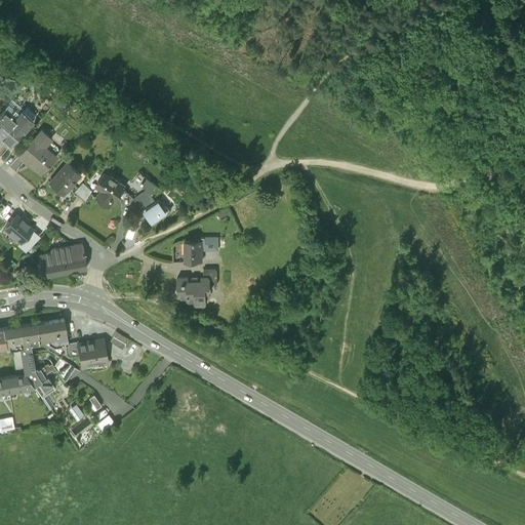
[(3,109),(0,113),(0,136),(1,137),(0,137),(0,139),(8,147),(9,147),(17,137),(26,127),(25,127),(32,120),(23,112),(15,120),(3,109)]
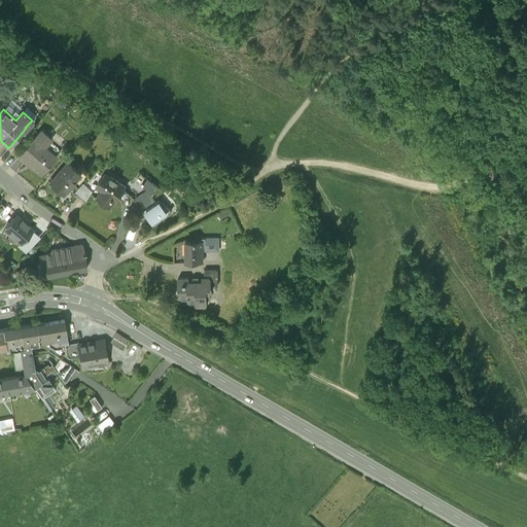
[(49,137),(41,131),(35,138),(34,138),(19,155),(27,163),(28,162),(41,174),(56,156),(42,145),(49,137)]
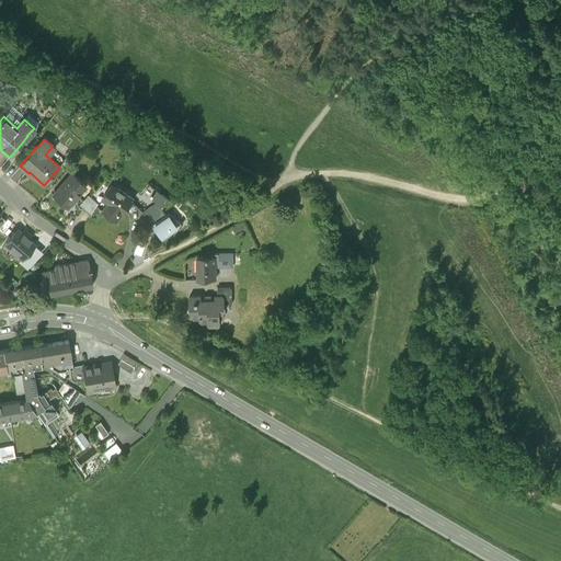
[(24,151),(19,147),(10,157),(15,161),(24,151)]
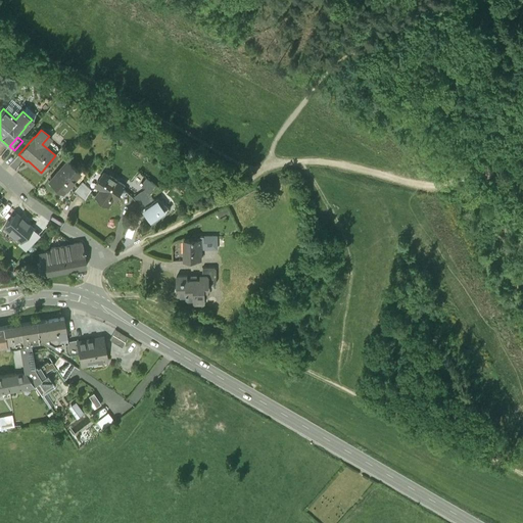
[(80,174),(65,161),(48,182),(53,186),(54,185),(62,193),(80,174)]
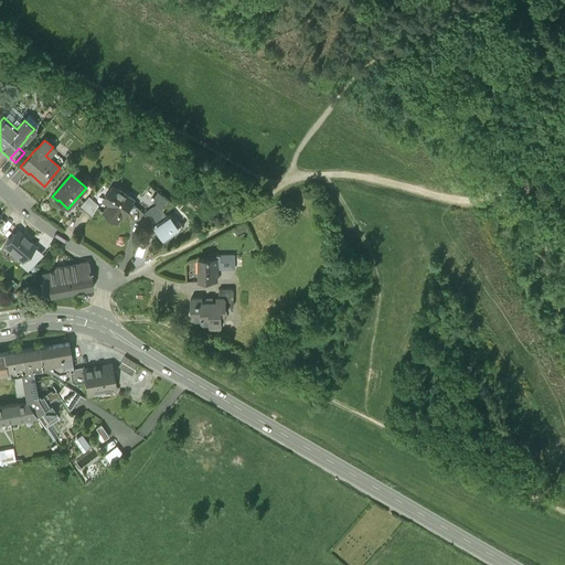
[(109,203),(103,212),(105,214),(104,215),(108,219),(115,223),(115,222),(117,223),(123,215),(125,216),(135,202),(118,190),(117,191),(112,187),(104,199),(109,203)]
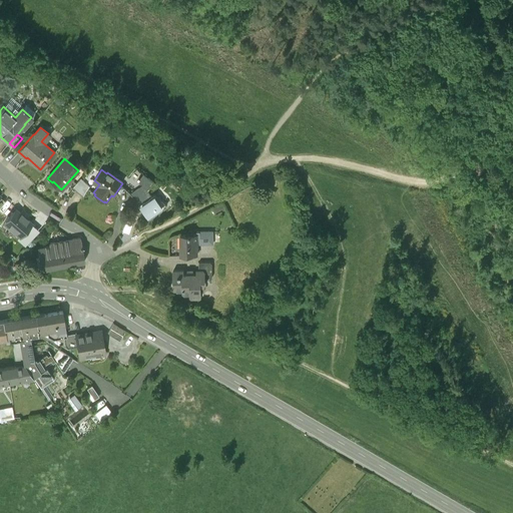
[(135,199),(138,206),(151,197),(146,190),(154,182),(143,174),(137,181),(143,185),(130,194),(135,199)]
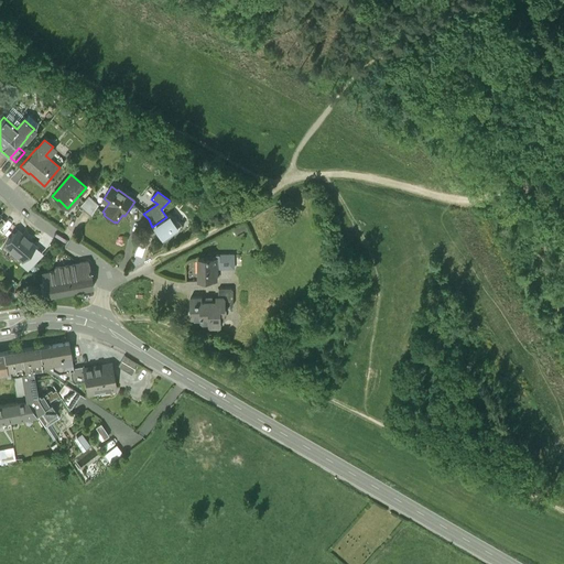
[(78,206),(90,217),(99,205),(87,196),(78,206)]
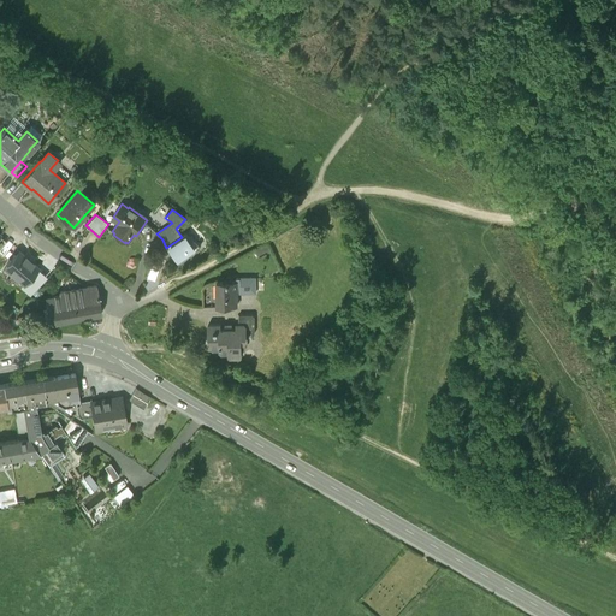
[(185,235),(182,237),(166,248),(178,264),(196,250),(201,246),(185,235)]
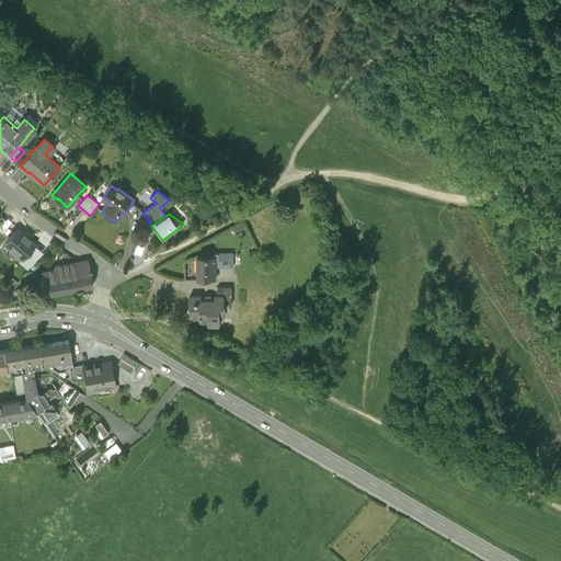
[(34,243),(18,229),(4,243),(21,258),(34,243)]
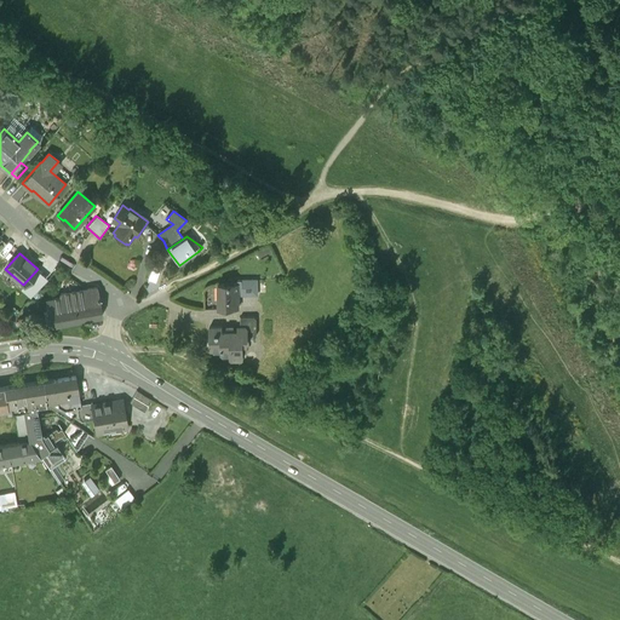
[(239,308),(239,294),(239,290),(241,290),(241,280),(237,280),(237,283),(218,283),(218,308),(222,308),(228,308),(239,308)]
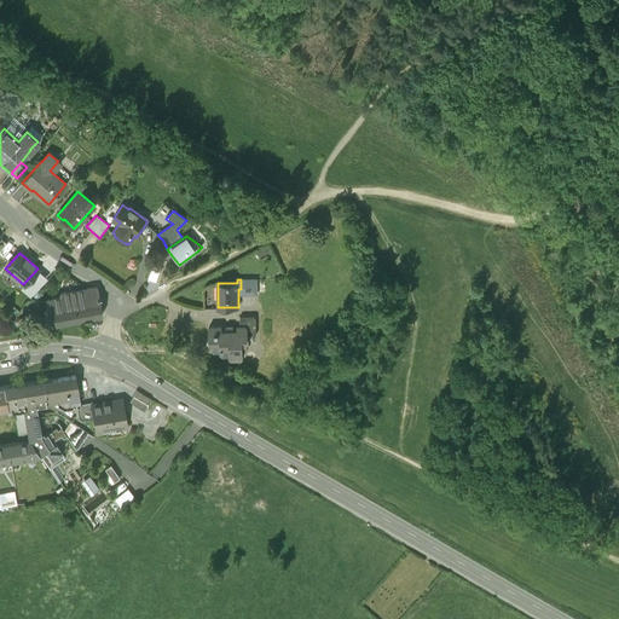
[(241,279),(241,289),(238,289),(238,294),(259,294),(259,279),(241,279)]
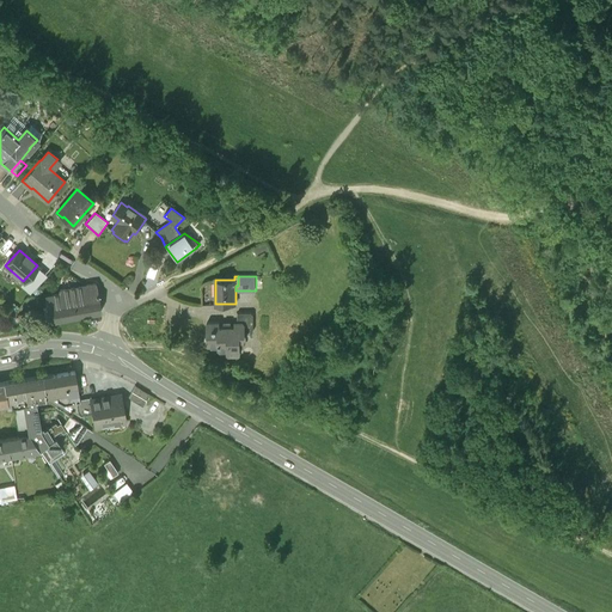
[(43,306),(46,320),(101,311),(96,283),(60,289),(60,293),(46,295),(48,305),(43,306)]
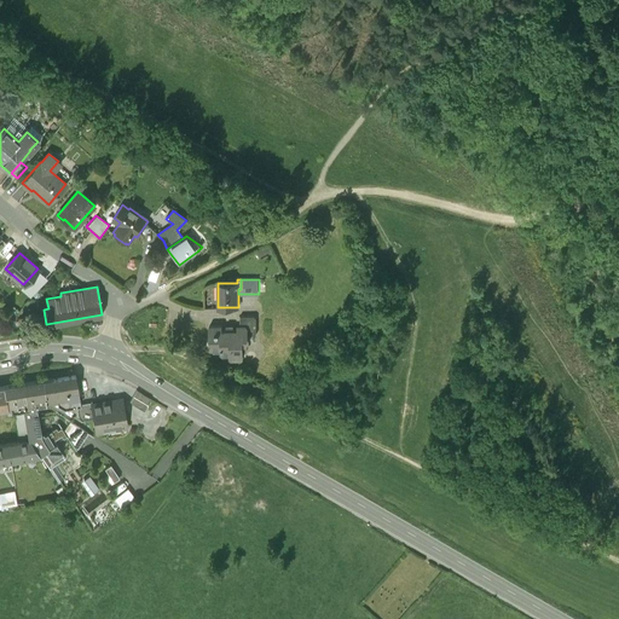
[(239,316),(239,329),(239,330),(256,330),(256,318),(254,316),(239,316)]
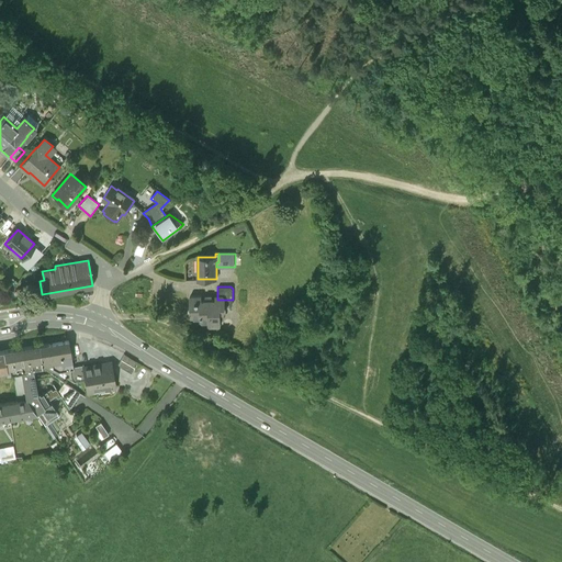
[(201,295),(191,295),(190,296),(190,304),(188,306),(188,308),(190,310),(190,316),(191,317),(200,317),(200,321),(201,322),(208,322),(208,325),(210,326),(220,326),(221,324),(221,313),(224,313),(225,311),(225,306),(231,306),(233,304),(233,300),(217,300),(217,299),(201,300),(201,295)]
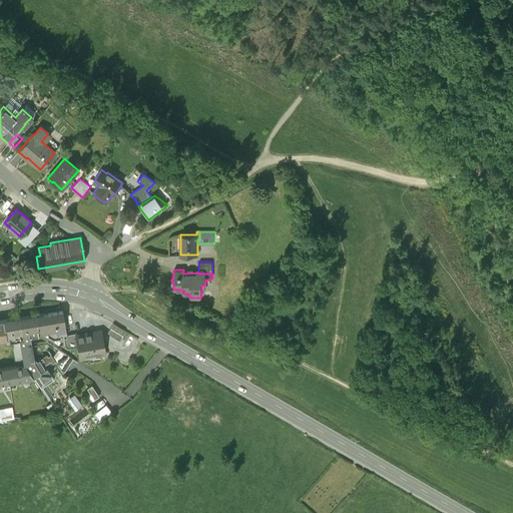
[(38,334),(47,333),(48,340),(63,337),(66,337),(66,335),(64,323),(62,311),(35,315),(38,334)]
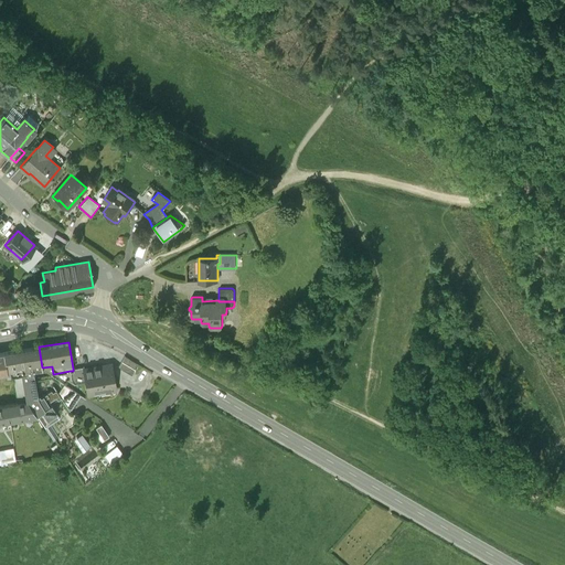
[(19,363),(21,374),(33,373),(32,370),(42,368),(39,347),(20,350),(22,362),(19,363)]
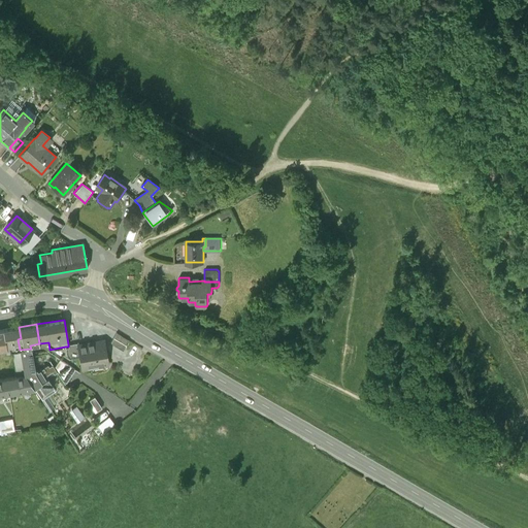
[(13,351),(20,350),(18,339),(21,338),(19,327),(2,329),(6,353),(13,351)]
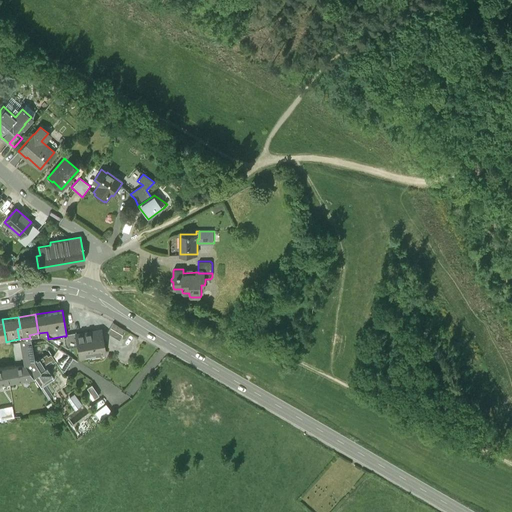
[(125,329),(113,322),(106,332),(119,340),(125,329)]
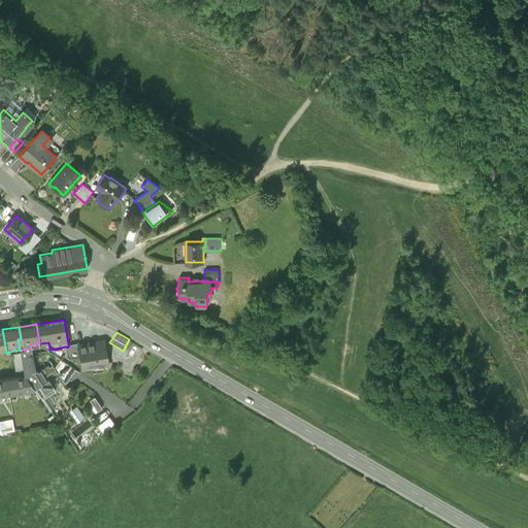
[(78,344),(77,344),(79,356),(81,368),(107,364),(103,340),(78,344)]
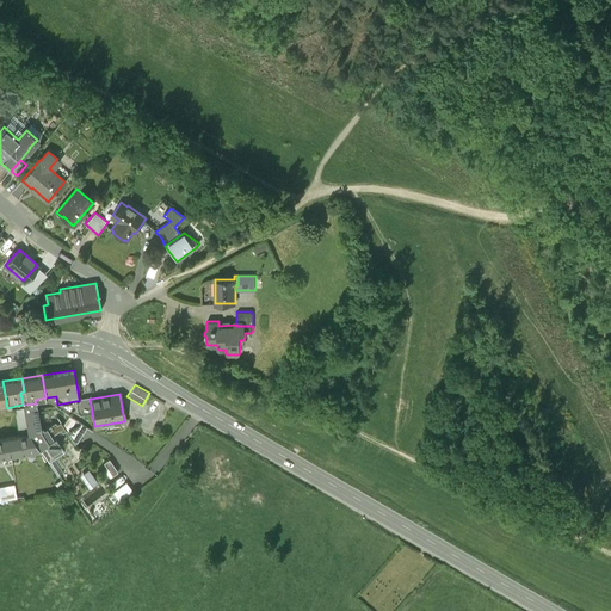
[(80,414),(92,412),(90,399),(91,399),(91,396),(79,399),(79,401),(75,401),(78,412),(80,414)]
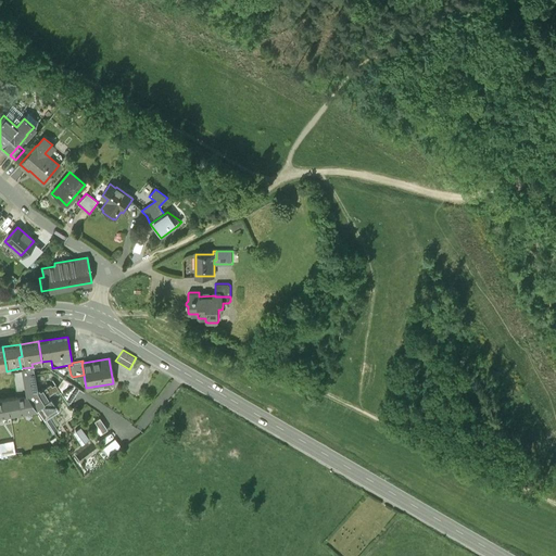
[(21,368),(25,394),(25,395),(26,394),(36,407),(43,419),(59,411),(48,394),(54,390),(57,393),(60,391),(57,387),(54,383),(51,386),(50,383),(39,390),(38,388),(36,389),(33,367),(21,368)]
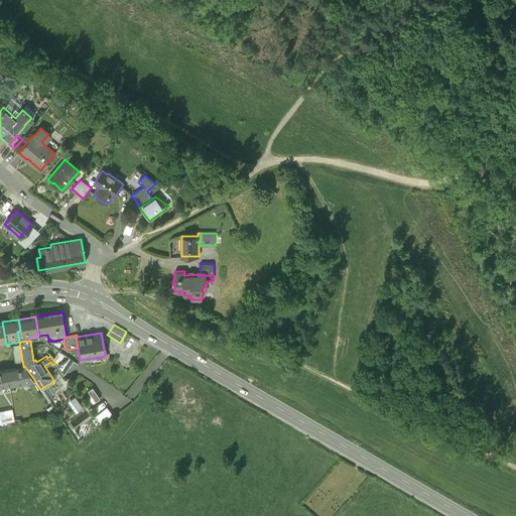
[(19,342),(13,343),(17,367),(23,366),(19,342)]
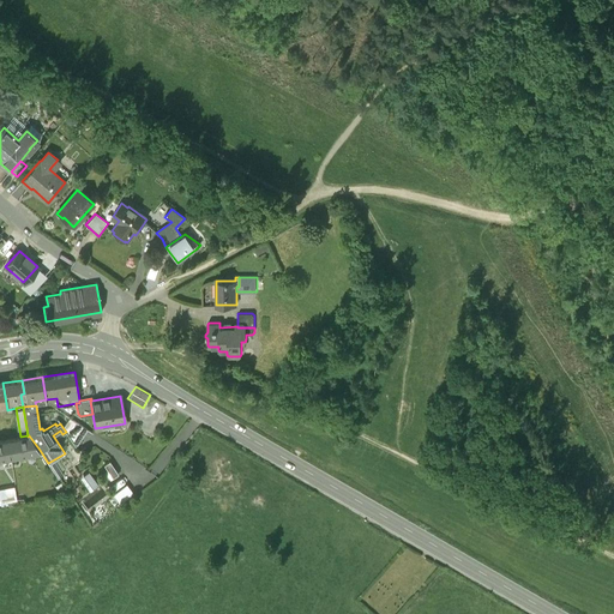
[(76,446),(86,429),(70,417),(62,427),(66,432),(76,446)]
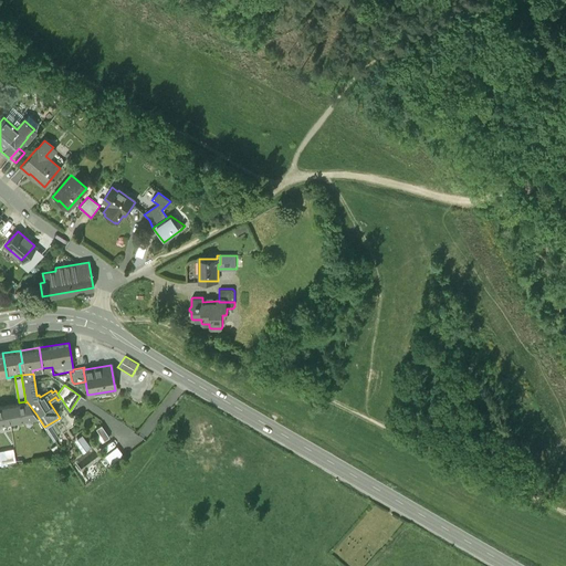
[(0,421),(11,420),(37,415),(27,401),(25,402),(25,401),(19,402),(0,405),(0,421)]
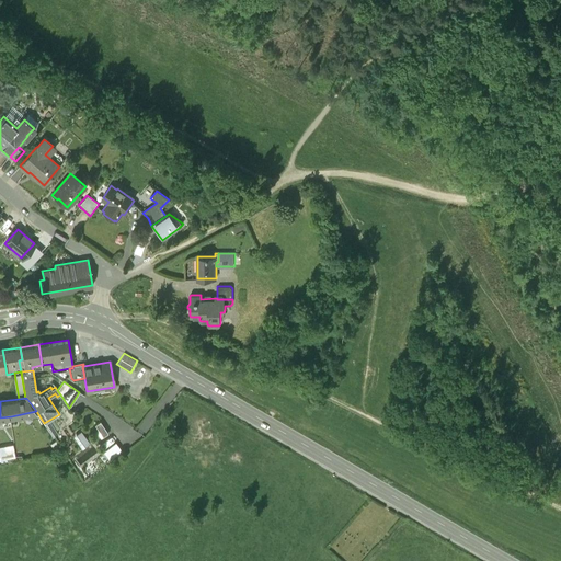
[(100,421),(94,424),(102,436),(107,432),(100,421)]
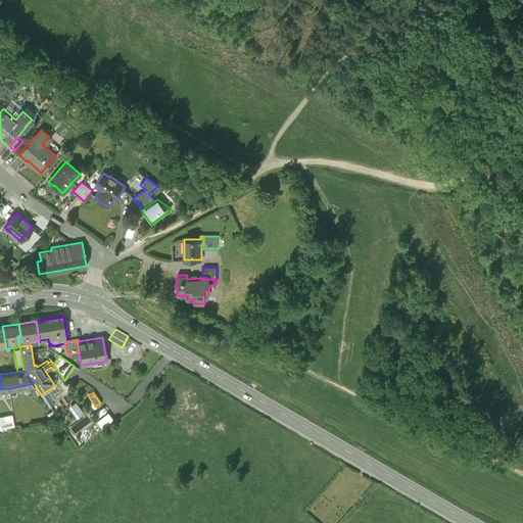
[(46,413),(52,423),(57,420),(51,410),(46,413)]
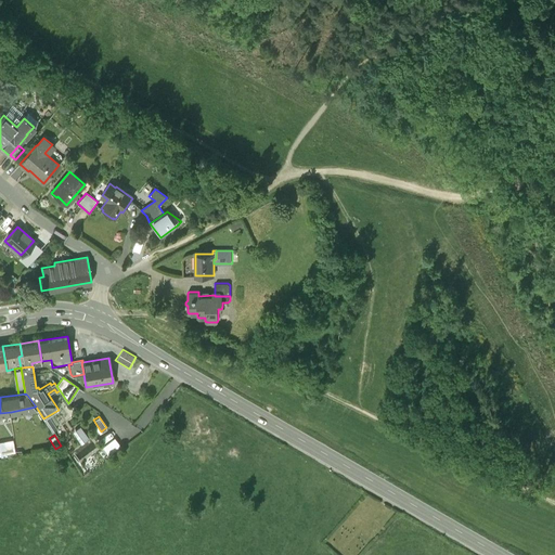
[(121,446),(115,436),(102,446),(110,454),(121,446)]
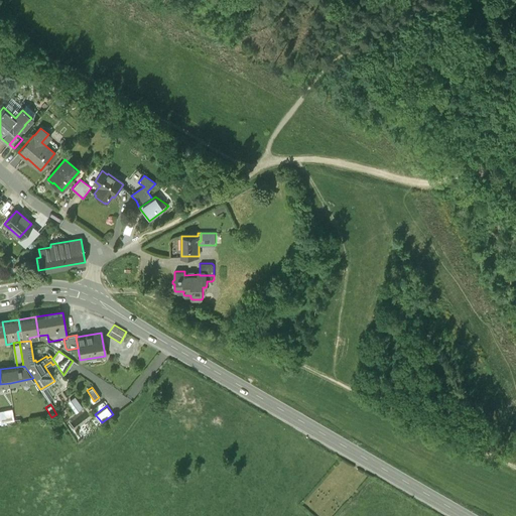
[(0,423),(15,421),(13,407),(0,409),(0,423)]
